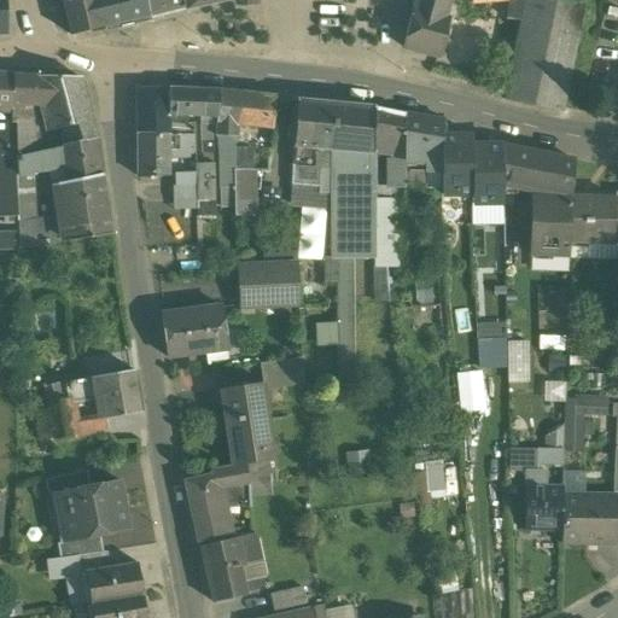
[(60,0),(71,38),(106,28),(98,0),(60,0)]
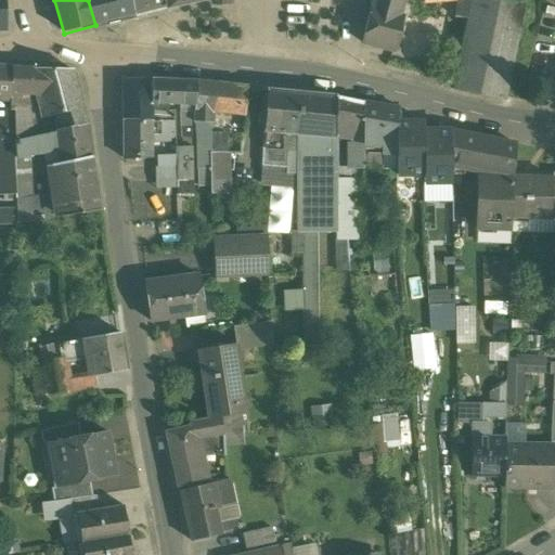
[(88,0),(95,25),(133,16),(129,0),(88,0)]
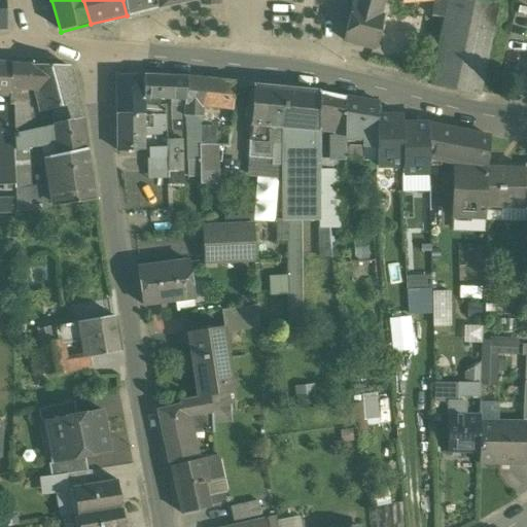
[(123,0),(127,15),(160,6),(157,0),(123,0)]
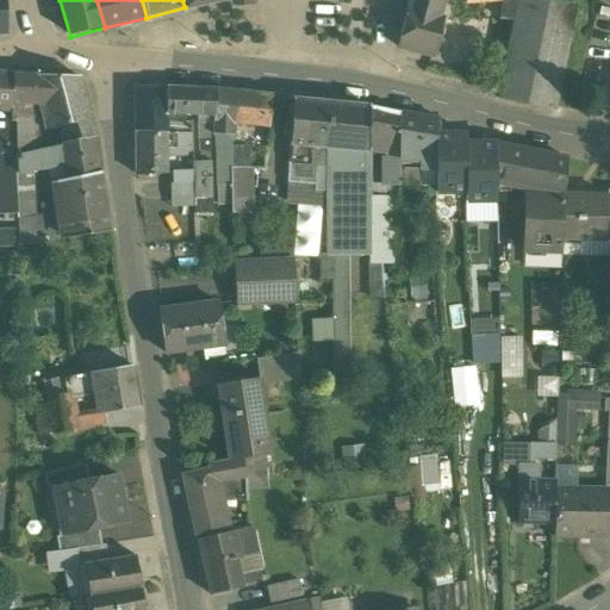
[(410,0),(398,48),(433,57),(442,19),(441,18),(442,0),(410,0)]
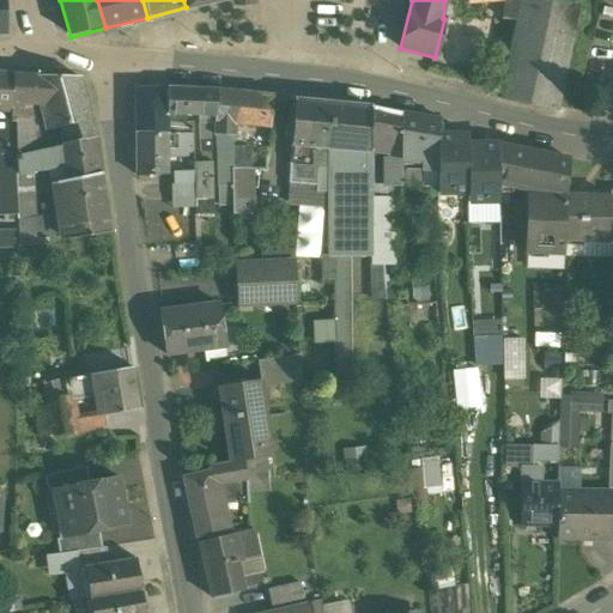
[(519,1),(510,0),(504,0),(501,19),(515,22),(519,1)]
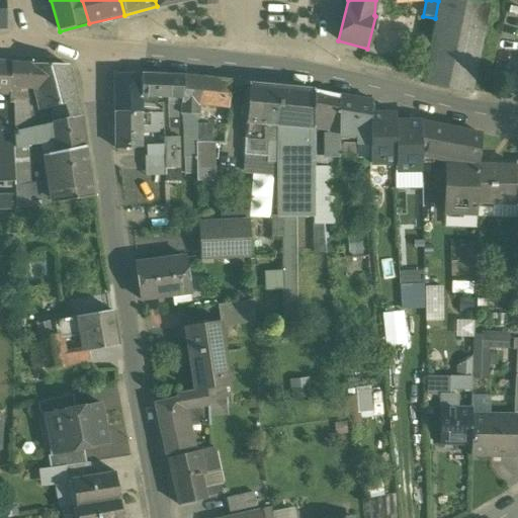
[(435,18),(423,85),(469,94),(489,3),(471,0),(438,0),(438,1),(435,18)]
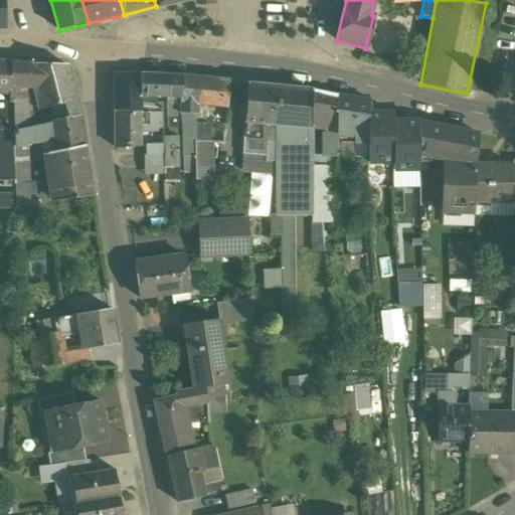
[(10,63),(0,62),(0,91),(9,92),(10,63)]
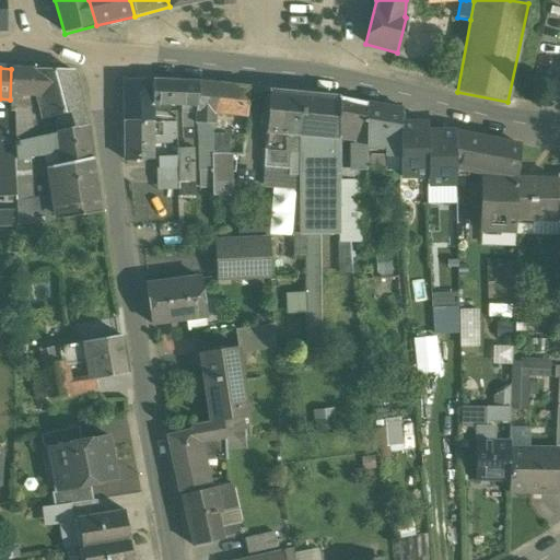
[(33,70),(11,69),(10,100),(10,111),(31,109),(30,92),(39,92),(33,70)]
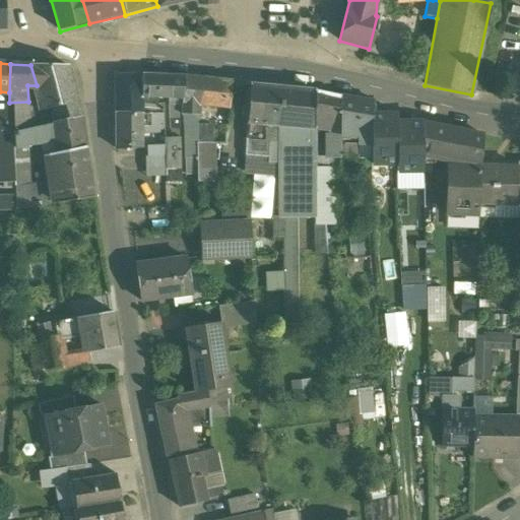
[(68,66),(30,65),(37,85),(43,111),(51,108),(77,102),(68,66)]
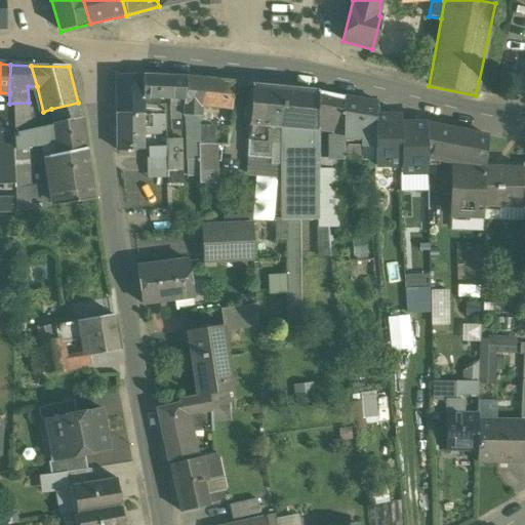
[(143,77),(116,78),(117,115),(143,116),(143,107),(143,98),(143,77)]
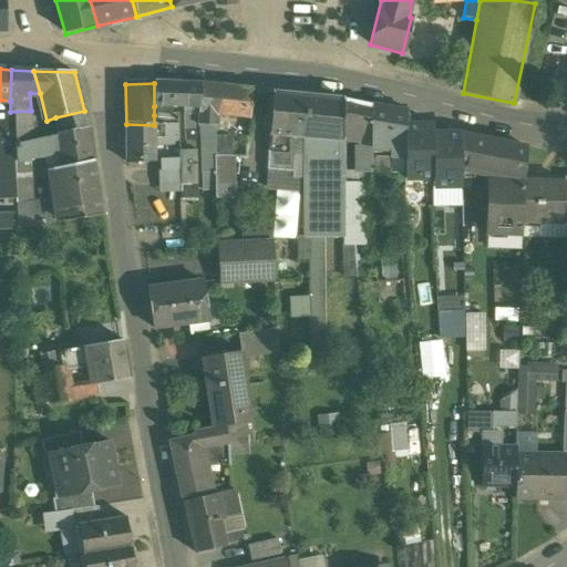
[(200,85),(154,83),(154,106),(183,107),(183,114),(193,114),(193,107),(198,109),(198,102),(200,85)]
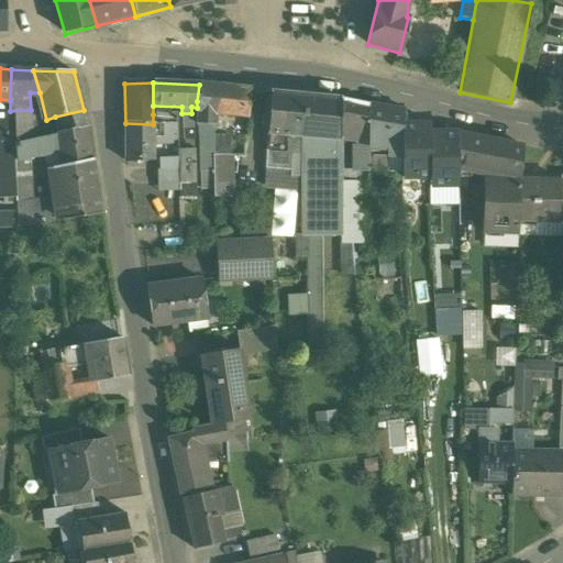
[(250,90),(199,85),(197,101),(197,108),(196,124),(216,127),(217,113),(240,116),(241,106),(247,107),(250,90)]
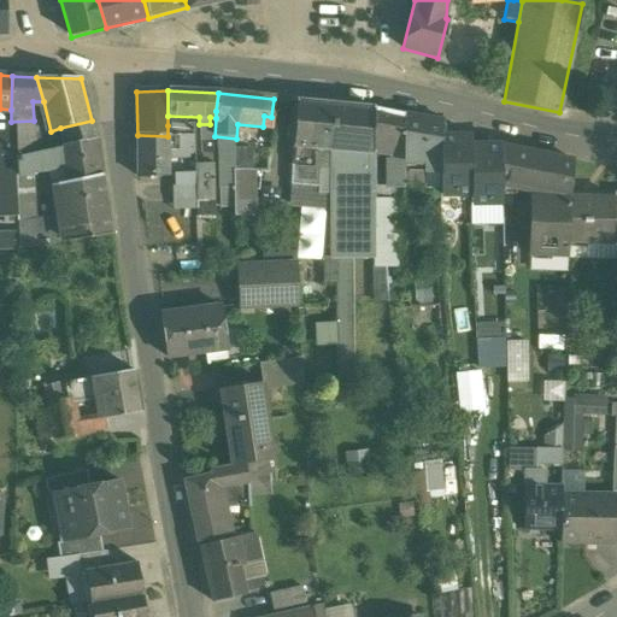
[(375,109),(297,101),(294,146),(330,150),(331,150),(375,154),(375,109)]
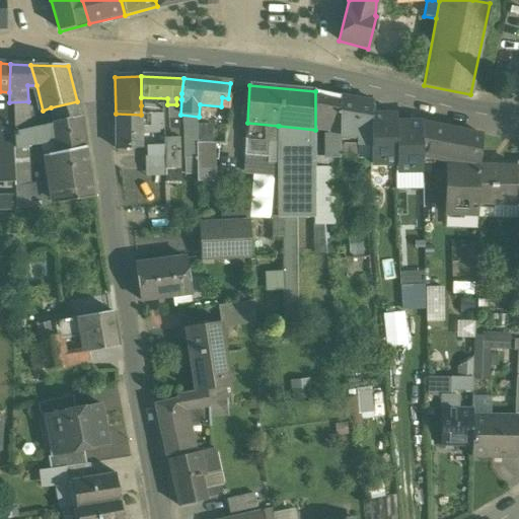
[(9,92),(0,91),(0,126),(14,128),(13,104),(9,104),(9,102),(9,92)]
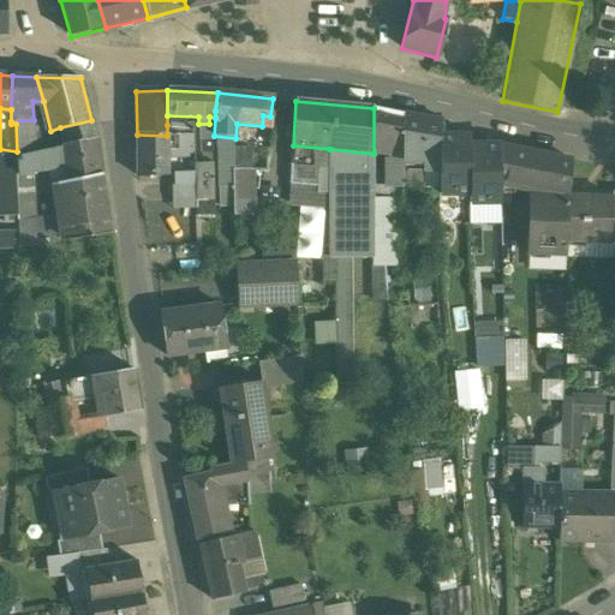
[(402,114),(374,108),(374,154),(402,154),(402,114)]
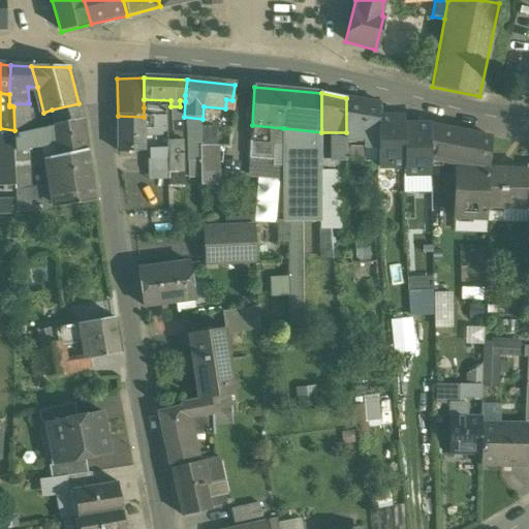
[(380,104),(346,98),(346,132),(346,160),(364,159),(362,148),(377,148),(379,119),(380,104)]
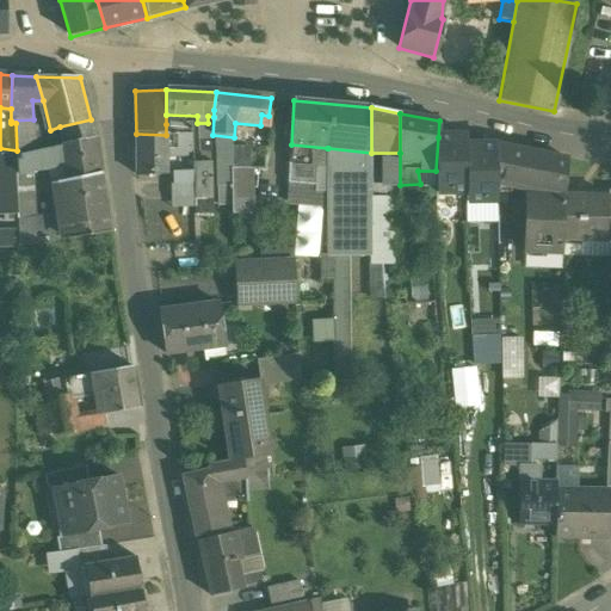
[(34,119),(11,121),(11,123),(16,123),(17,150),(17,156),(25,154),(24,142),(38,140),(35,119),(34,119)]
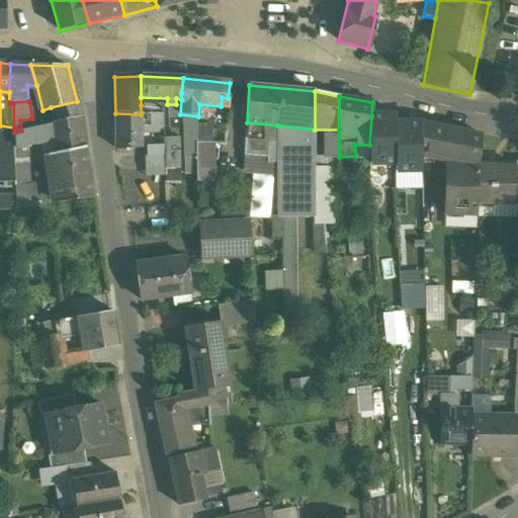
[(77,101),(51,107),(55,122),(81,116),(77,101)]
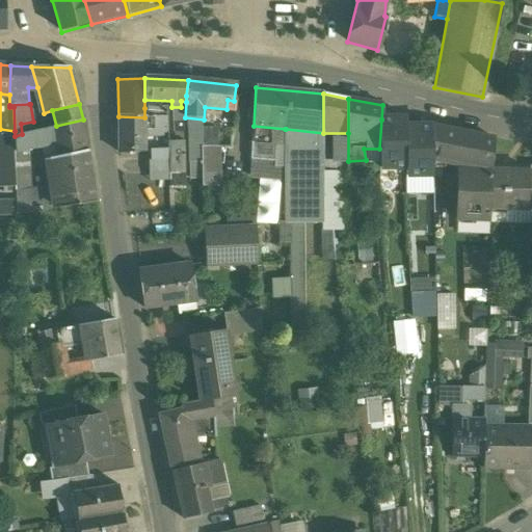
[(166,108),(144,108),(144,117),(167,116),(166,108)]
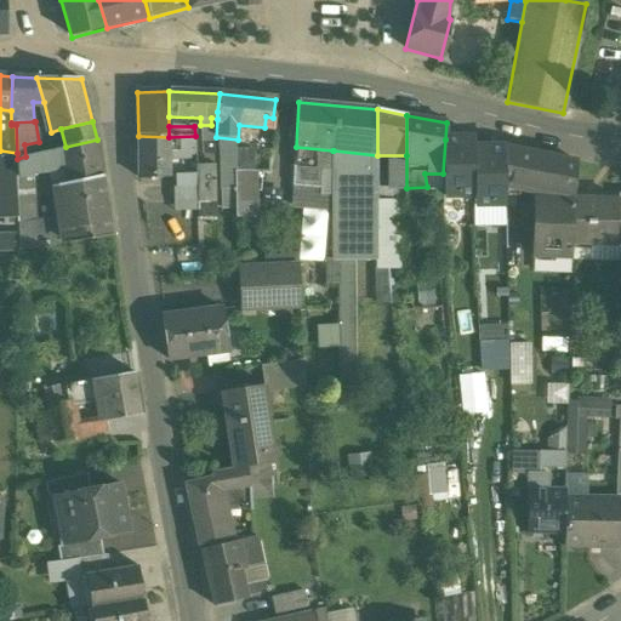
[(169,137),(138,136),(138,153),(136,153),(136,159),(138,159),(138,178),(169,176),(169,153),(169,137)]
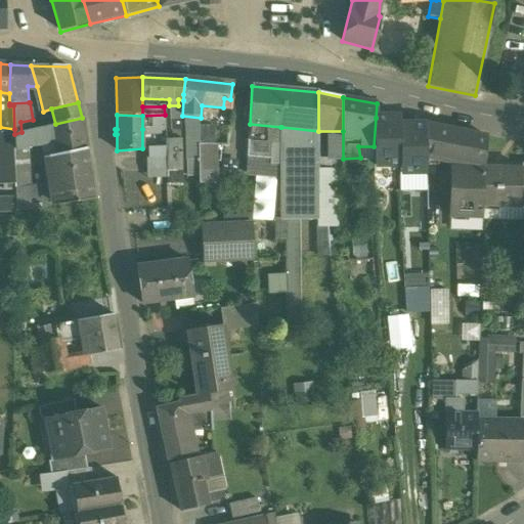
[(166,140),(165,115),(142,116),(142,129),(149,129),(150,142),(153,142),(153,147),(147,147),(148,162),(167,161),(166,140)]
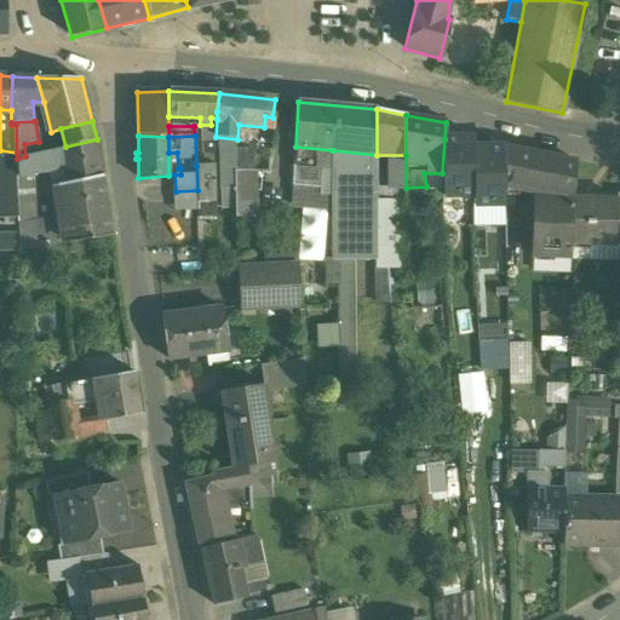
[(474,138),(445,139),(446,196),(475,195),(474,148),(474,138)]
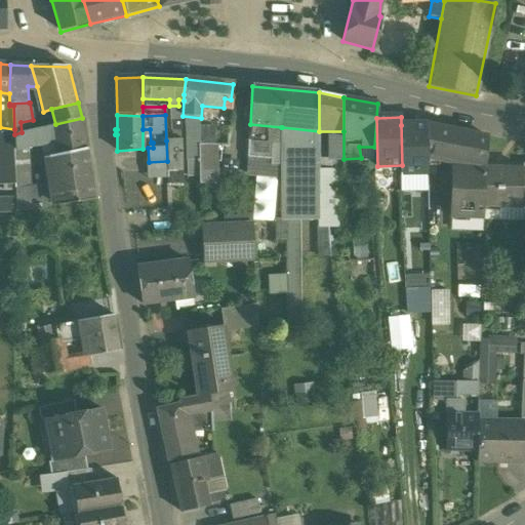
[(55,124),(50,126),(54,143),(56,155),(86,149),(82,118),(55,124)]
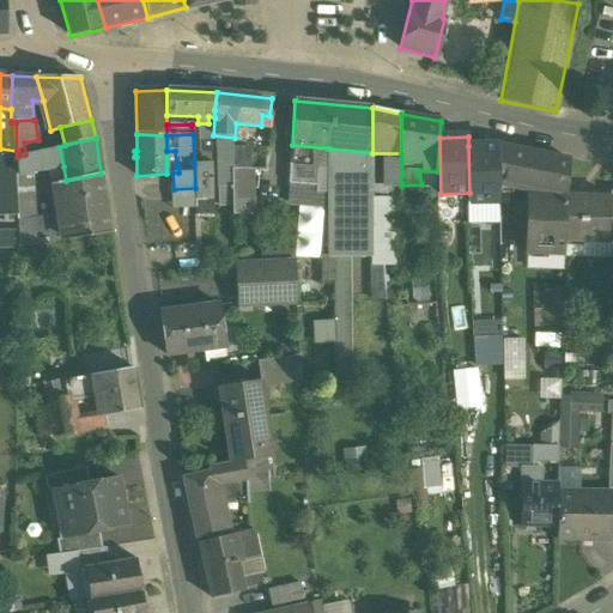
[(292,145),(291,145),(289,190),(287,206),(331,207),(328,149),(292,145)]
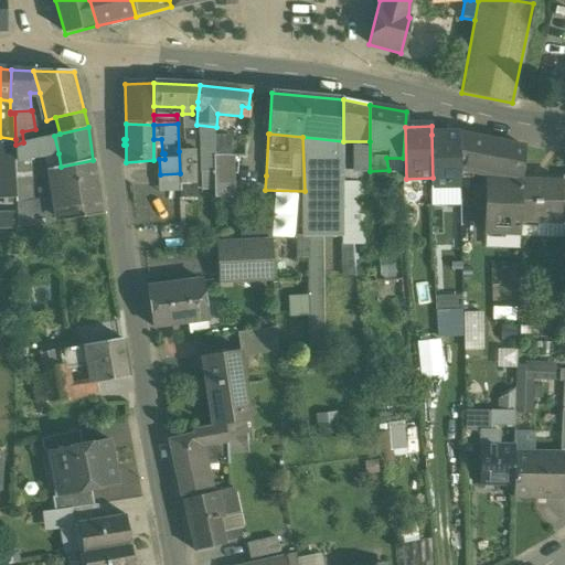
[(458,135),(432,135),(433,178),(433,187),(459,185),(459,170),(458,135)]
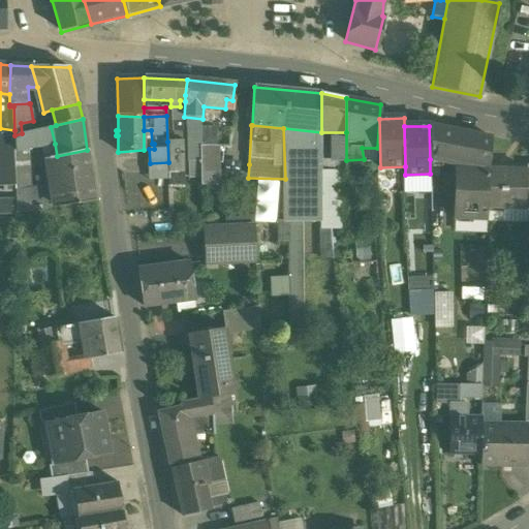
[(445,129),(429,126),(430,159),(443,161),(445,129)]
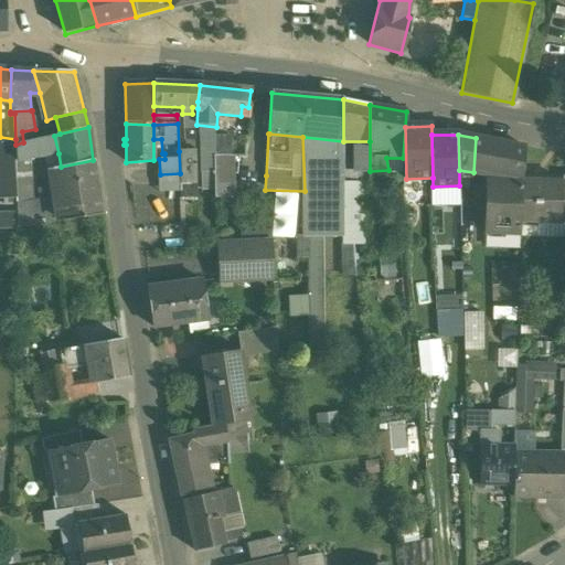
[(54,136),(33,140),(35,150),(38,158),(59,153),(54,136)]
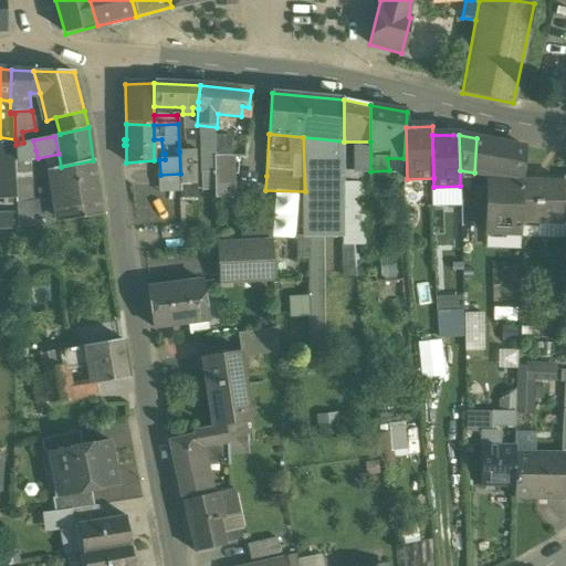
[(16,139),(0,137),(0,160),(14,160),(17,160),(16,145),(16,139)]
